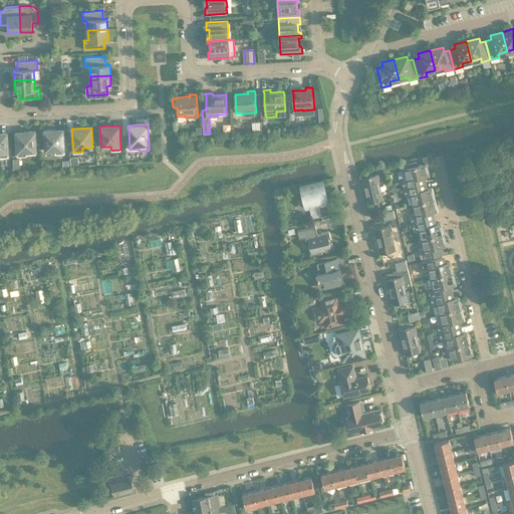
[(55,154),(64,154),(63,129),(44,131),(45,150),(55,150),(55,154)]
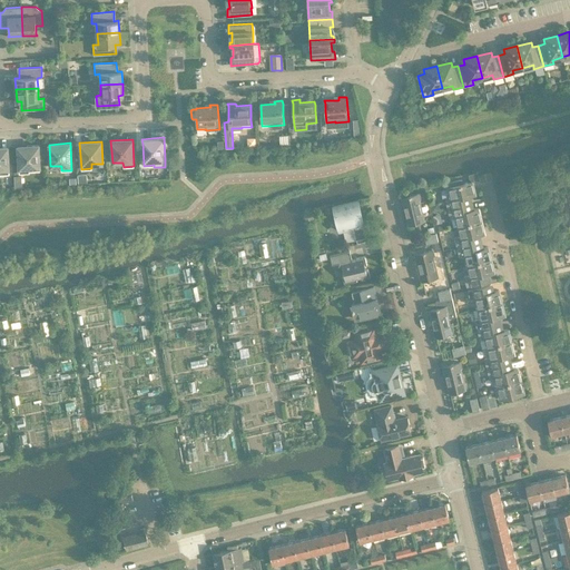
[(29,168),(40,167),(39,145),(18,146),(19,173),(29,173),(29,168)]
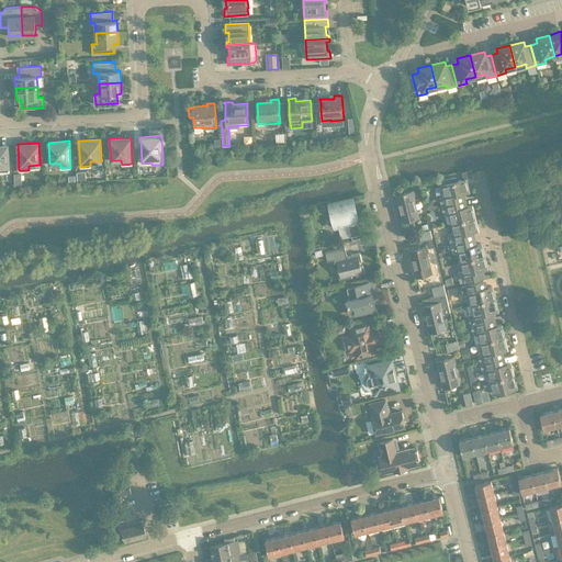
[(0,171),(9,171),(8,145),(0,145),(0,171)]
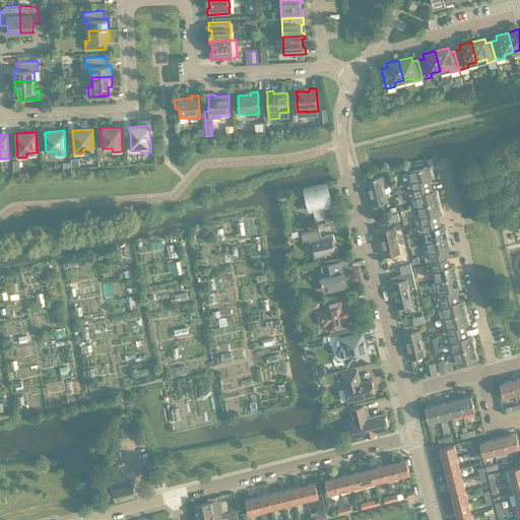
[(78,158),(71,159),(71,167),(79,167),(78,158)]
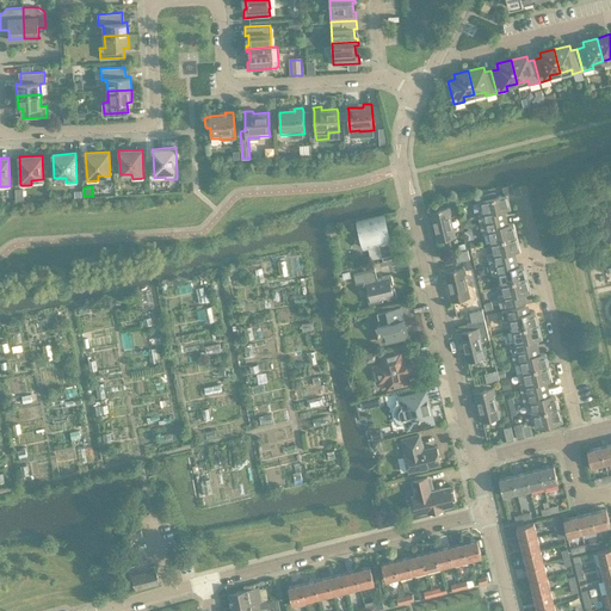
[(480,223),(504,217),(503,210),(508,209),(506,195),(497,197),(495,192),(483,195),(485,199),(481,201),(483,210),(477,213),(480,223)]
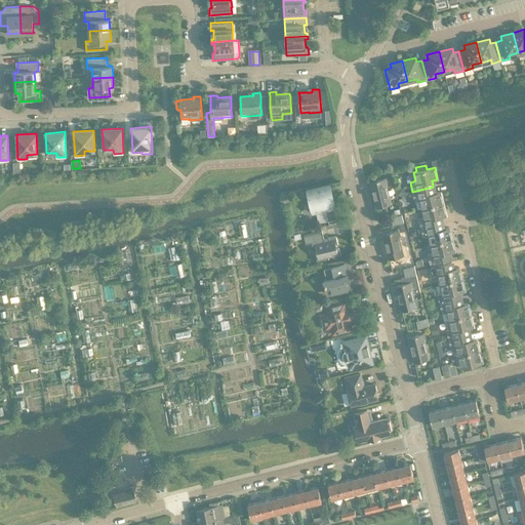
[(376,206),(390,203),(384,178),(370,182),(376,206)]
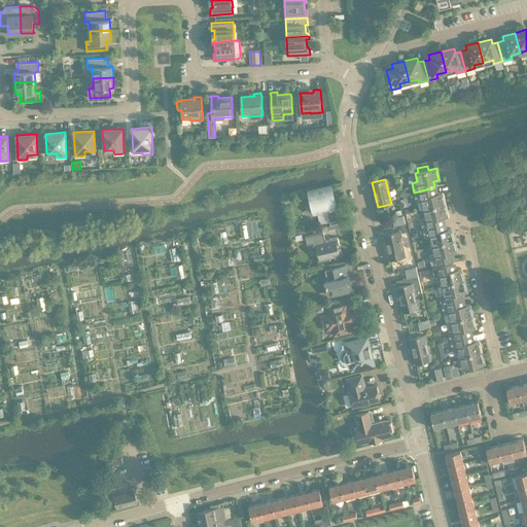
[(330,186),(309,191),(314,212),(326,210),(328,222),(339,219),(330,186)]
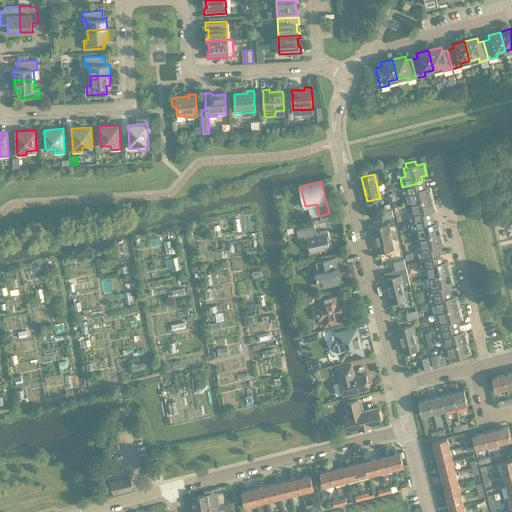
[(424,188),(422,182),(402,187),(404,196),(410,195),(412,203),(432,198),(429,187),(424,188)]
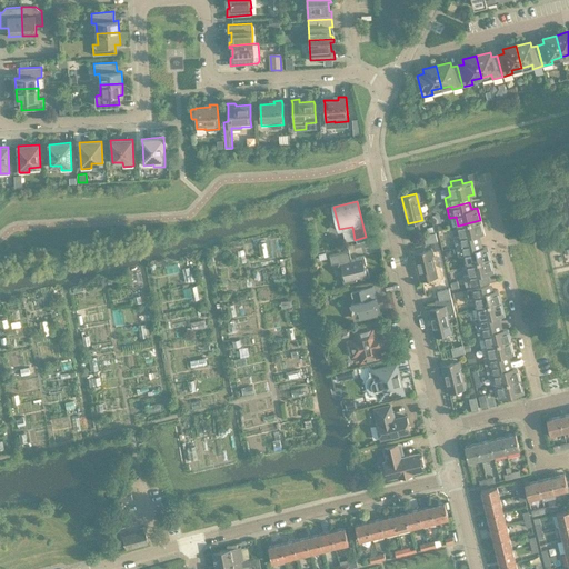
[(456,247),(479,241),(477,235),(483,233),(480,220),(458,226),(460,235),(453,237),(456,247)]
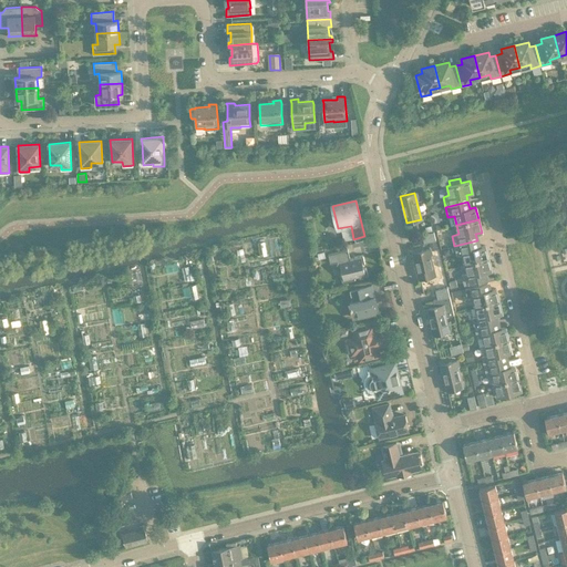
[(435,240),(434,232),(422,234),(424,243),(435,240)]
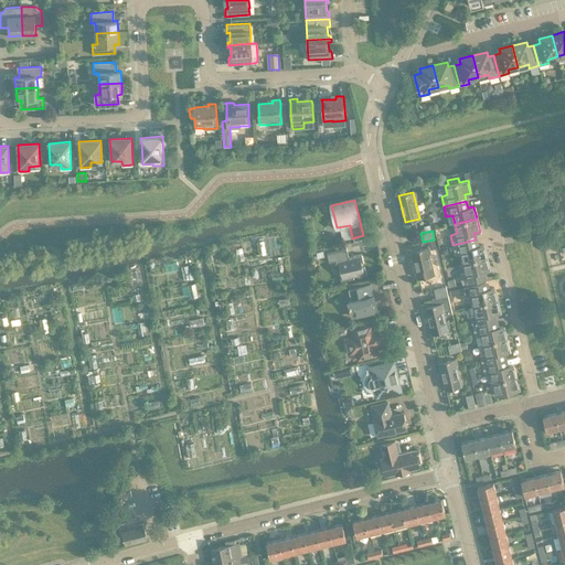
[(464,263),(487,257),(483,245),(477,246),(476,240),(452,245),(456,255),(461,254),(464,263)]
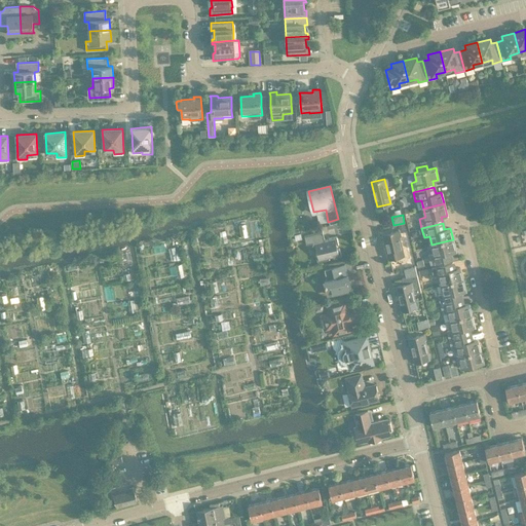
[(389,259),(404,255),(398,230),(384,234),(389,259)]
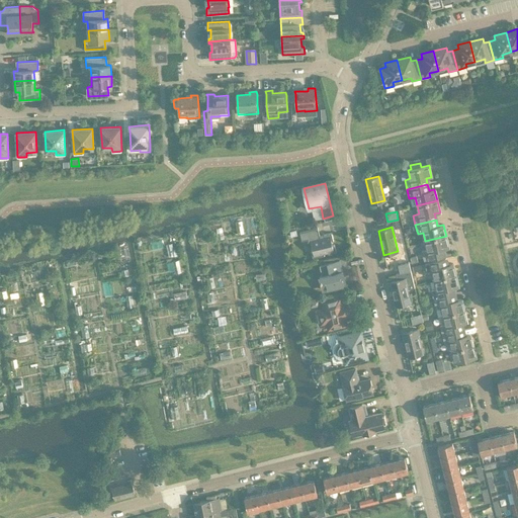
[(329,254),(336,252),(334,245),(333,245),(332,241),(333,241),(332,233),(320,236),(318,228),(299,233),(301,241),(308,239),(310,247),(312,246),(313,250),(311,250),(313,258),(325,255),(324,254),(328,253),(329,254)]
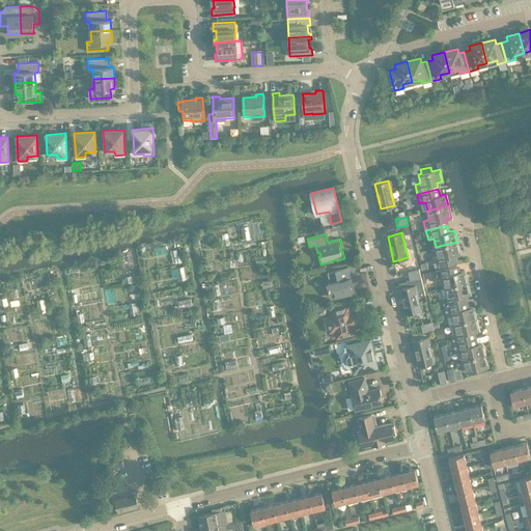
[(457,242),(436,247),(438,255),(432,257),(435,267),(455,261),(454,255),(460,254),(457,242)]
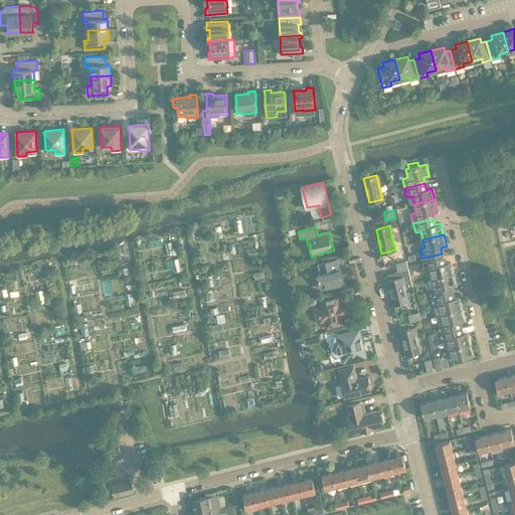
[(433,279),(453,274),(451,262),(445,264),(443,256),(422,262),(424,272),(431,271),(433,279)]
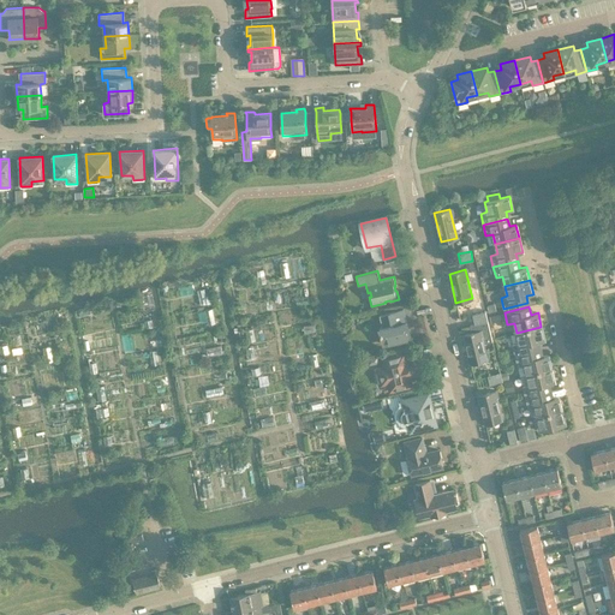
[(406,322),(411,321),(407,308),(380,315),(382,327),(380,328),(383,345),(395,341),(396,344),(398,344),(400,344),(401,344),(402,341),(402,340),(411,338),(406,322)]
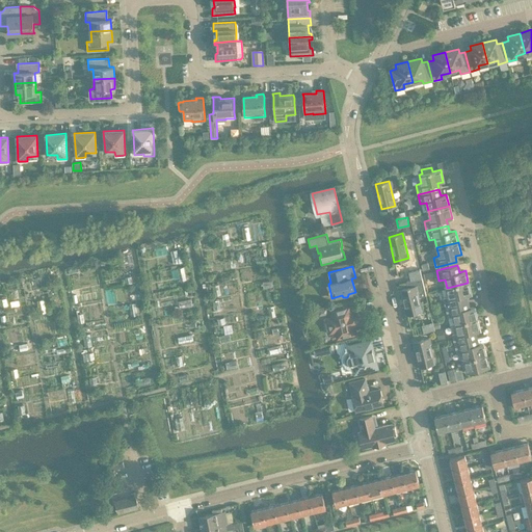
[(426,295),(420,269),(408,272),(410,281),(406,282),(408,288),(401,289),(407,314),(421,311),(418,297),(426,295)]
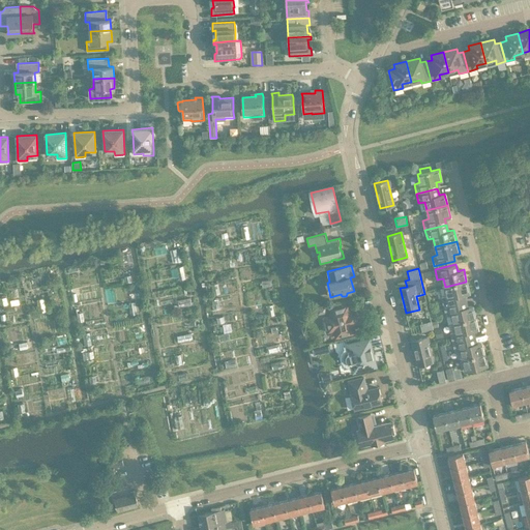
[(466,282),(445,287),(447,295),(441,296),(444,306),(465,301),(463,295),(469,293),(466,282)]
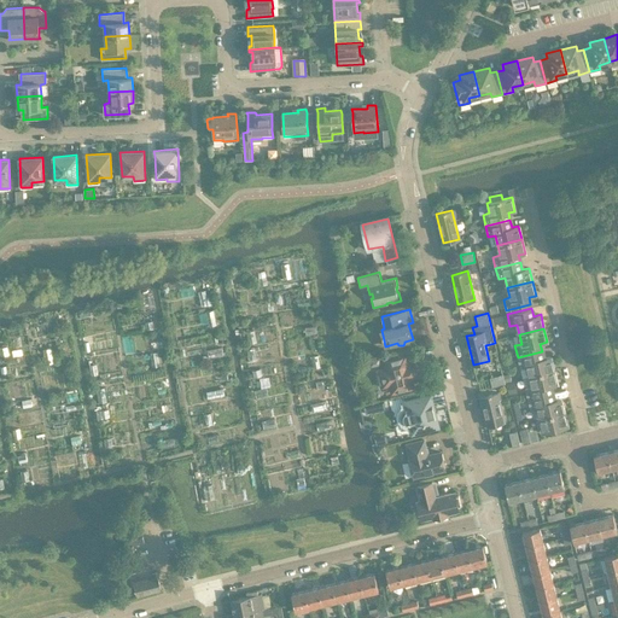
[(542,351),(518,357),(520,368),(526,367),(529,377),(554,371),(551,356),(543,359),(542,351)]
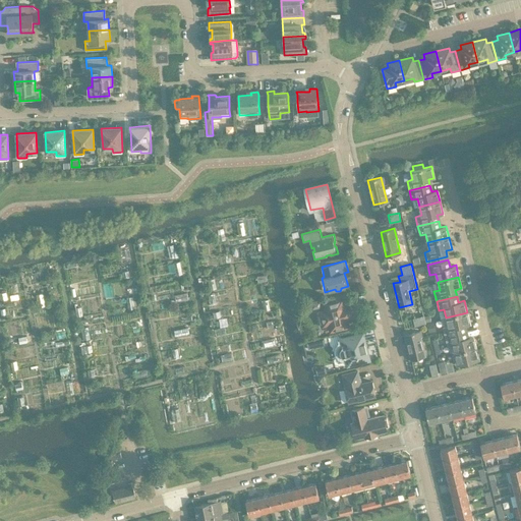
[(347,320),(354,317),(350,304),(341,307),(339,300),(324,303),(326,310),(324,311),(328,325),(329,325),(331,331),(349,327),(347,320)]
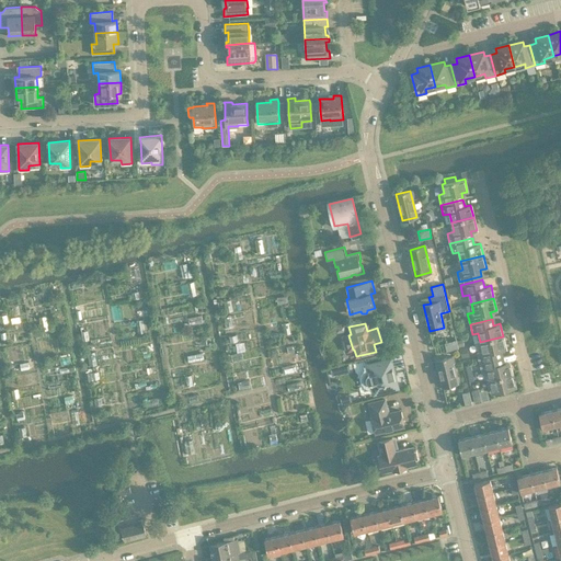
[(344,324),(334,328),(336,334),(345,331),(344,324)]
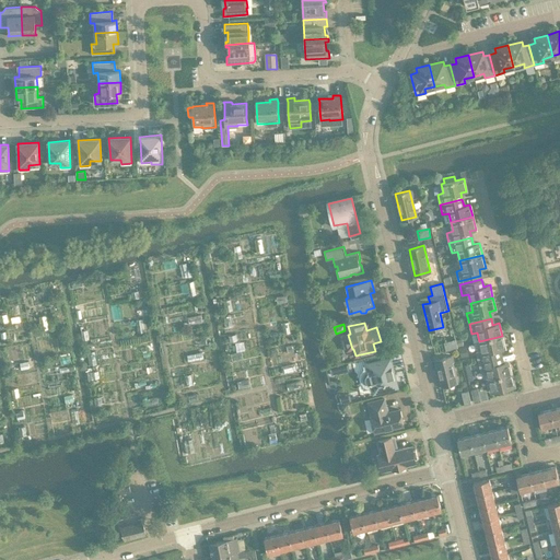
[(502,336),(479,341),(481,350),(476,351),(478,362),(500,357),(499,350),(505,348),(502,336)]
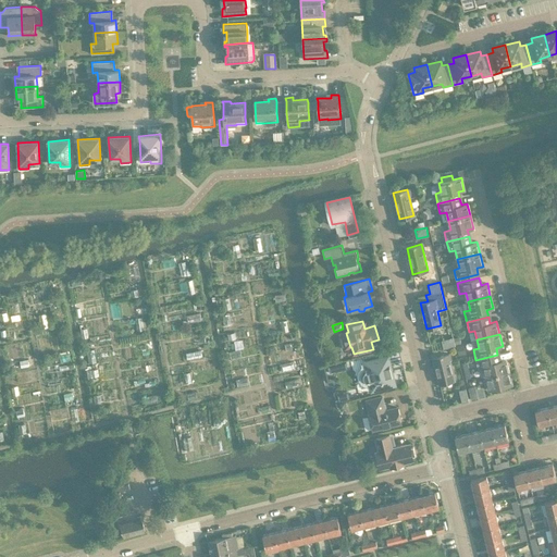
[(444,348),(455,346),(453,337),(442,339),(444,348)]
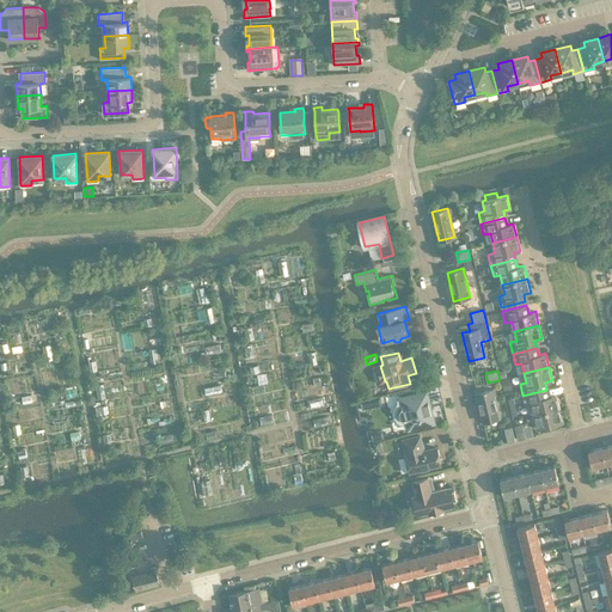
[(483,422),(499,417),(493,389),(476,393),(483,422)]
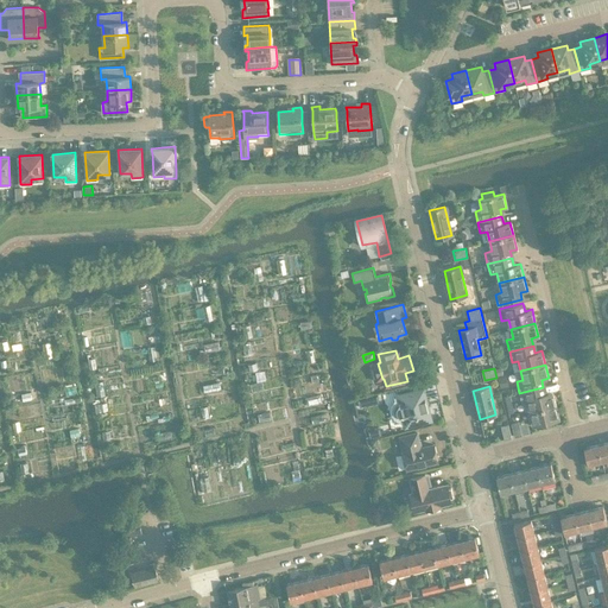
[(545,394),(543,387),(519,393),(521,404),(529,403),(531,412),(556,406),(552,392),(545,394)]
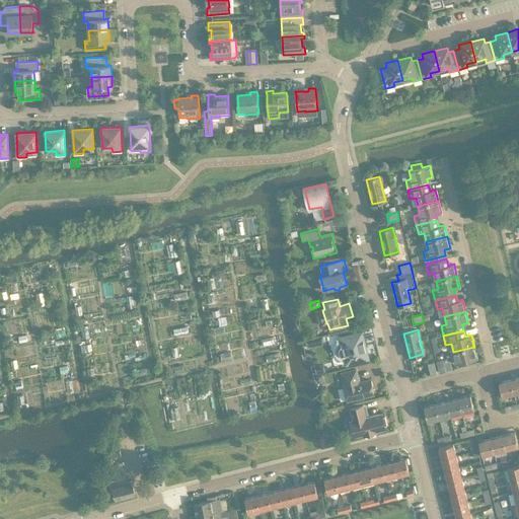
[(346,364),(368,358),(362,332),(340,338),(342,345),(339,346),(338,348),(338,351),(338,354),(340,356),(342,357),(345,356),(346,364)]
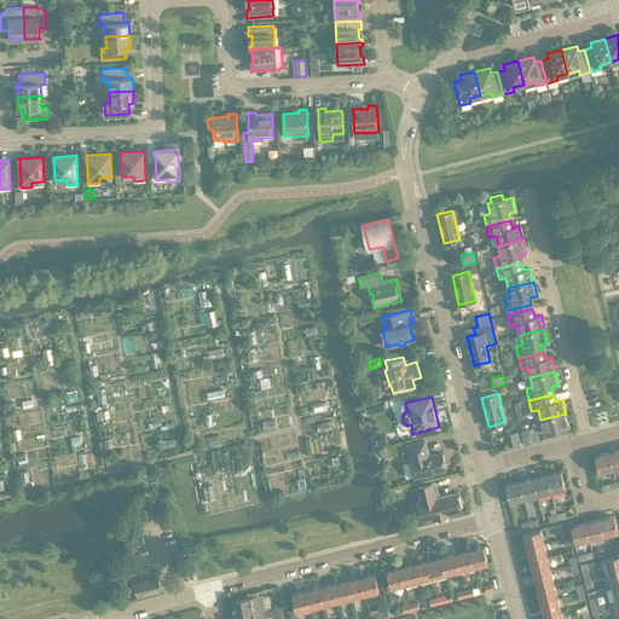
[(385,403),(365,408),(366,414),(386,409),(385,403)]
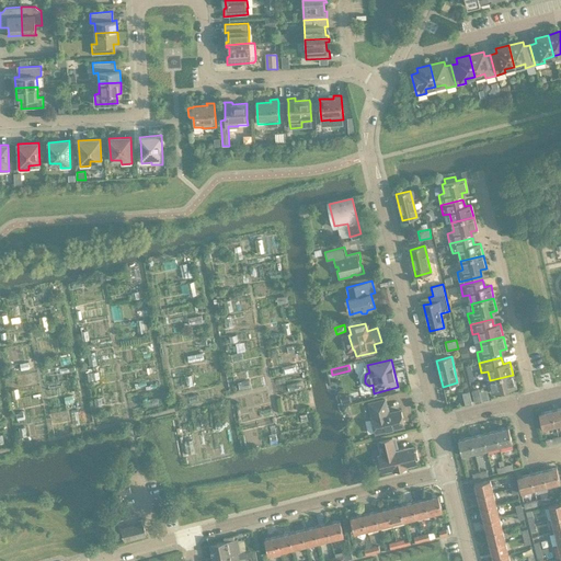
[(493,392),(515,387),(513,375),(490,380),(493,392)]
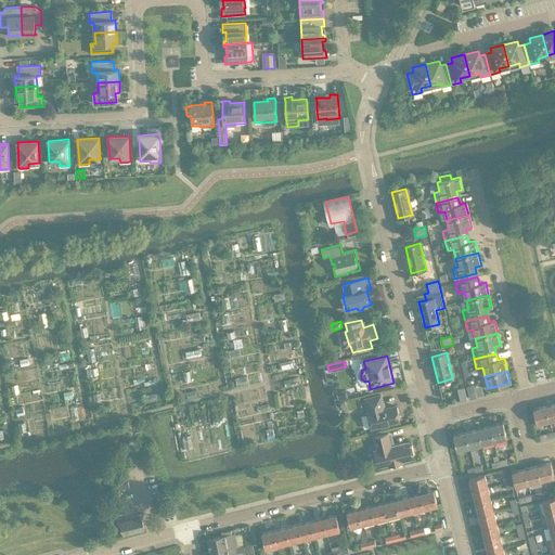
[(469,399),(477,397),(474,385),(466,386),(469,399)]
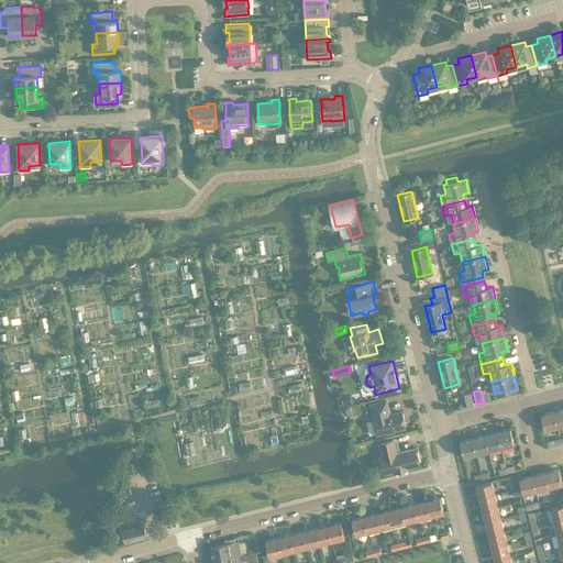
[(467,407),(474,405),(471,393),(464,394),(467,407)]
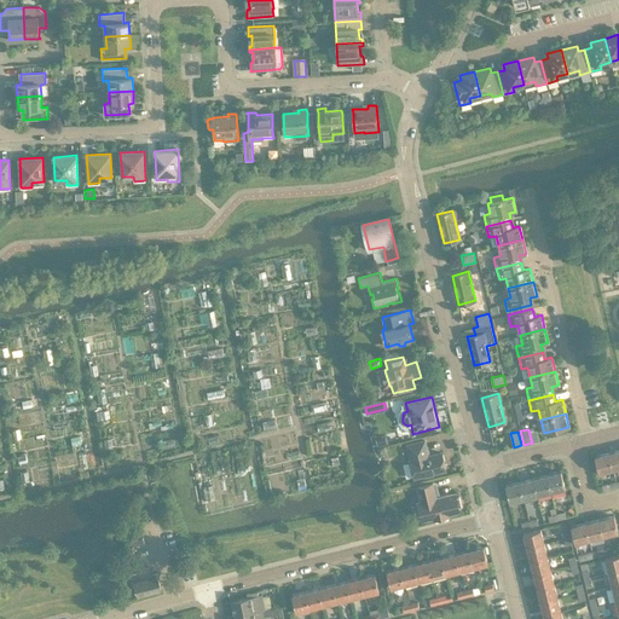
[(414,478),(446,470),(441,452),(428,456),(424,440),(408,445),(411,461),(410,461),(414,478)]
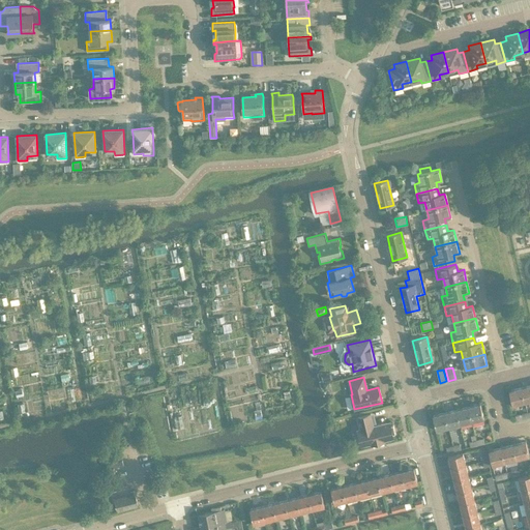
[(512,405),(525,402),(522,387),(509,390),(512,405)]
